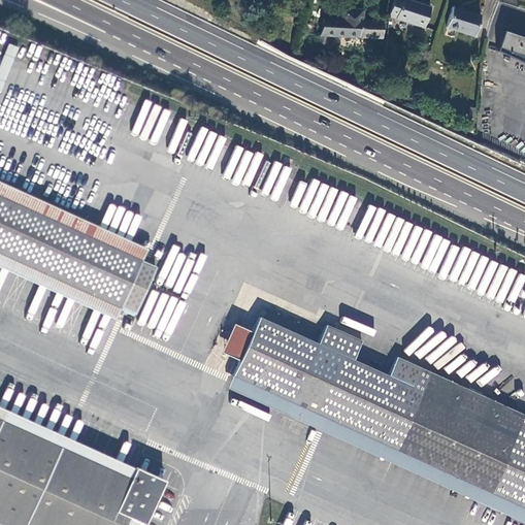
[(433,5),(418,0),(395,0),(391,13),(426,25),(433,5)]
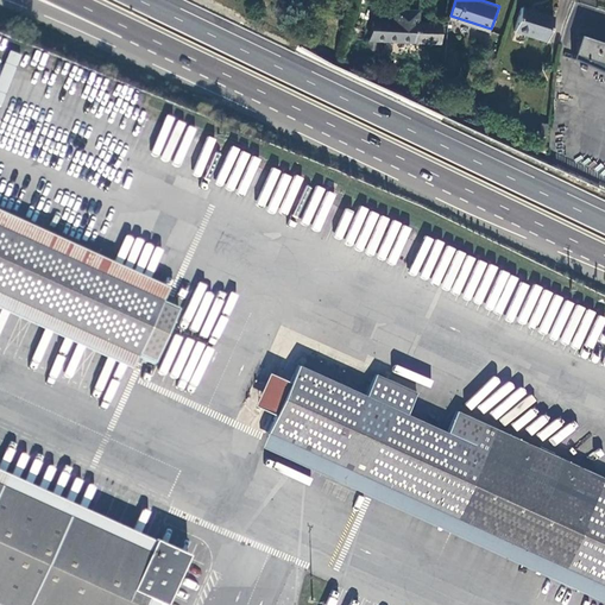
[(558,16),(524,5),(516,29),(549,39),(558,16)]
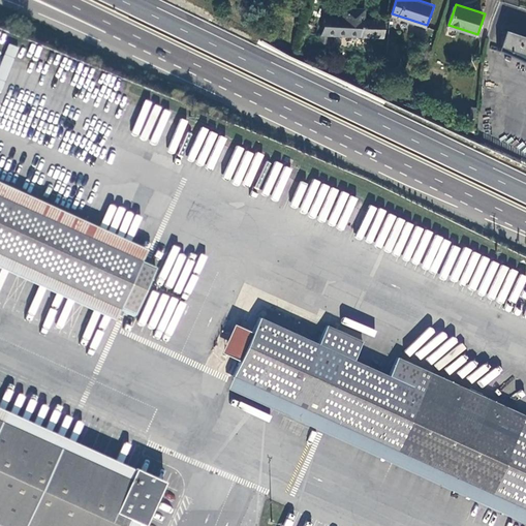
[(344,16),(365,18),(366,6),(346,5),(344,16)]
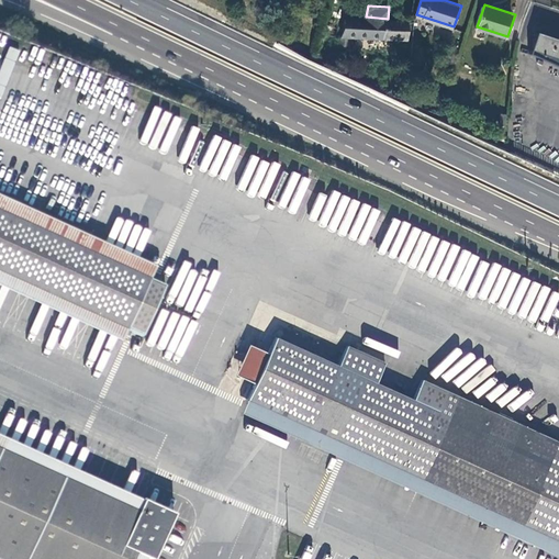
[(366,17),(347,15),(345,29),(342,43),(350,44),(351,35),(409,38),(411,20),(388,19),(366,17)]
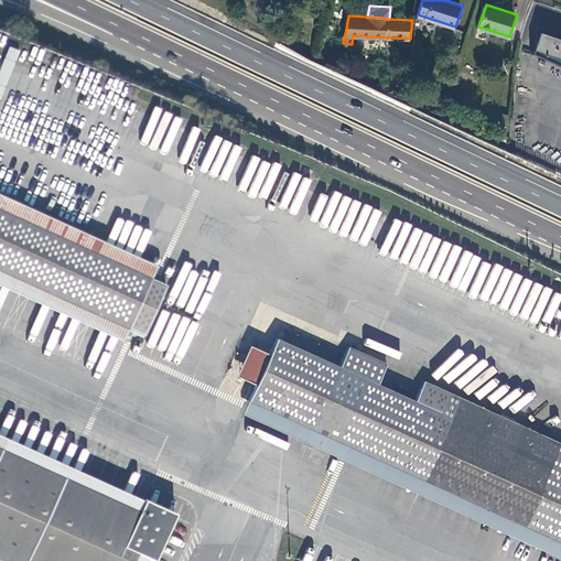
[(560,36),(540,30),(533,51),(560,64),(560,36)]
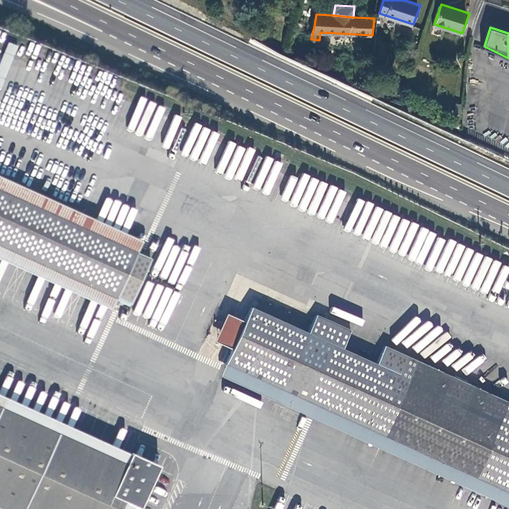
[(12,39),(0,68),(0,85),(4,87),(21,43),(12,39)]
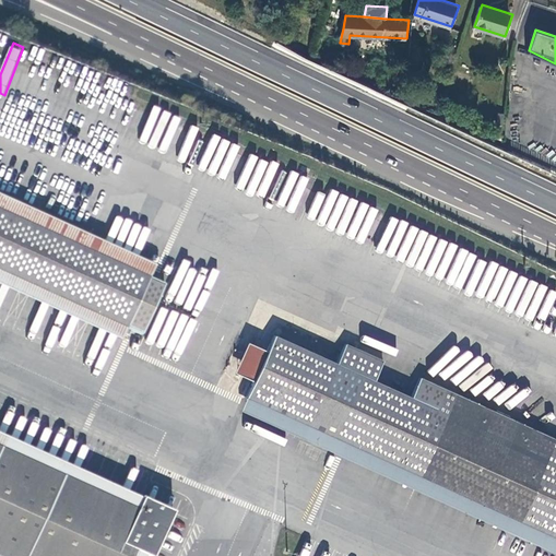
[(271,185),(280,162),(263,155),(255,178),(241,174),(238,182),(260,190),(259,193),(265,196),(270,184),(271,185)]
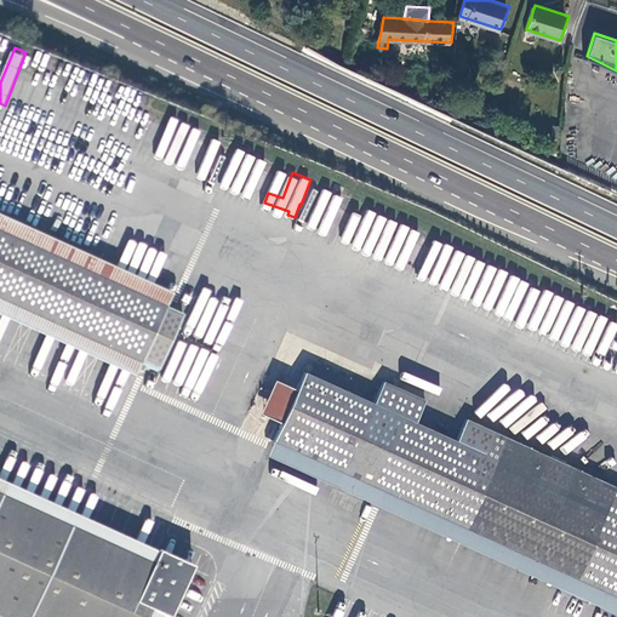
[(327,220),(333,222),(343,196),(333,193),(335,189),(315,182),(301,218),(308,222),(324,228),(327,220)]
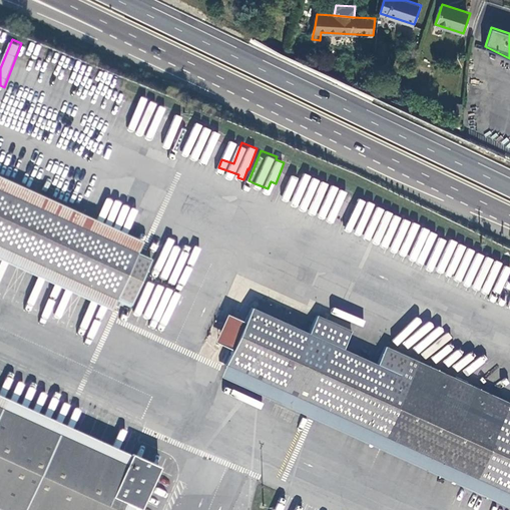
[(145,242),(0,175),(0,188),(140,253),(145,242)]
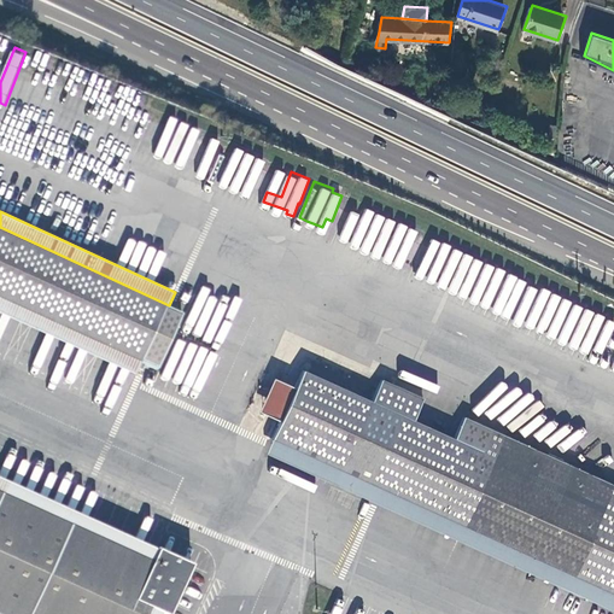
[(0,227),(0,296),(144,361),(159,368),(186,313),(169,305),(0,227)]
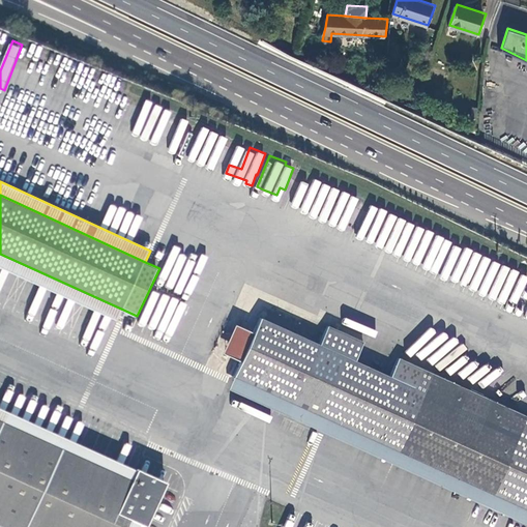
[(498,274),(504,257),(391,214),(388,222),(397,225),(392,234),(399,237),(398,241),(390,238),(385,250),(480,286),(487,270),(498,274)]
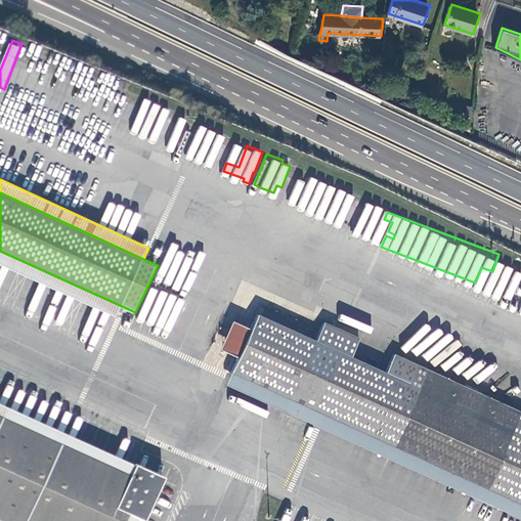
[(0,264),(117,317),(122,306),(0,251),(0,264)]
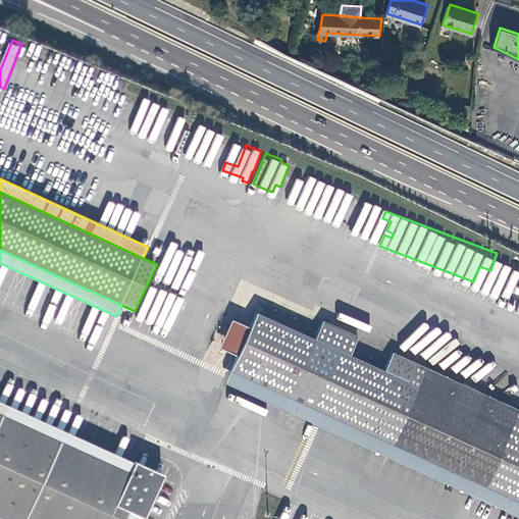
[(258,310),(252,325),(239,355),(232,369),(290,395),(284,407),(318,422),(323,410),(478,480),(472,492),(495,502),(500,490),(518,499),(518,407),(395,350),(386,368),(352,353),(360,334),(325,318),(317,338),(258,310)]
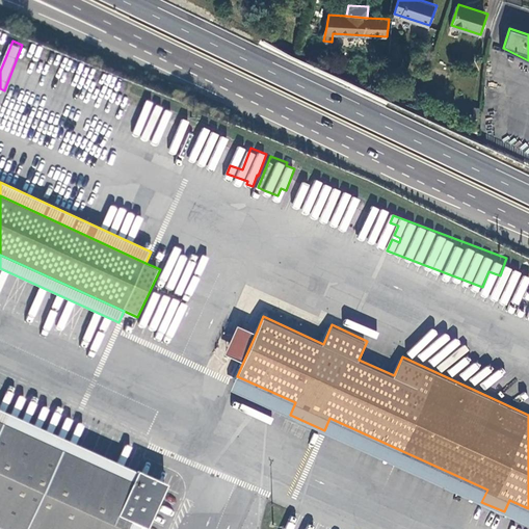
[(243,362),(257,332),(237,323),(225,352),(243,362)]
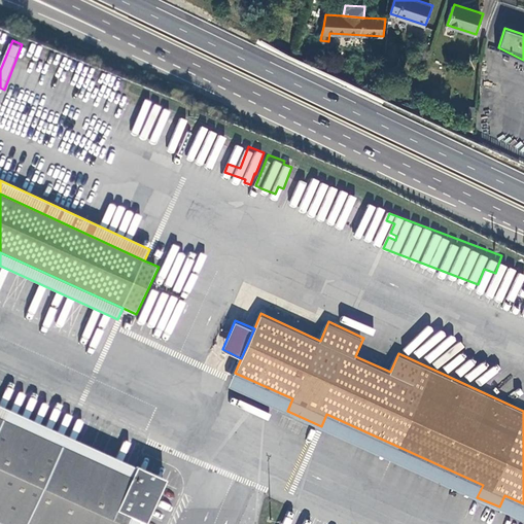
[(287,411),(292,398),(235,373),(229,384),(287,411)]
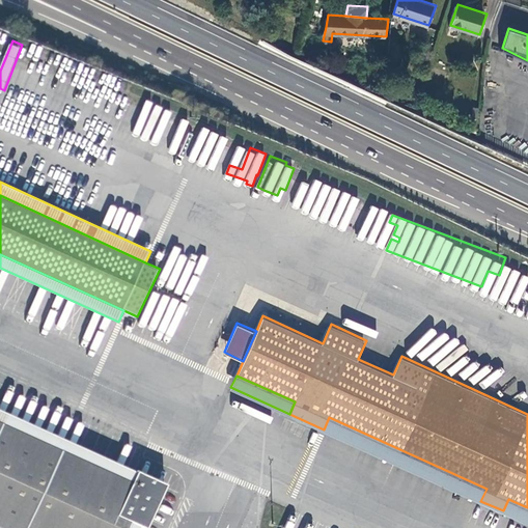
[(0,424),(134,484),(139,472),(0,409),(0,424)]
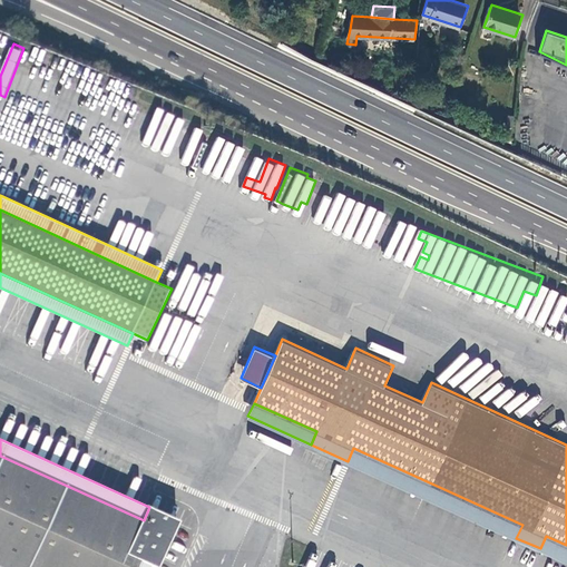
[(353,448),(348,461),(516,538),(522,525),(353,448)]
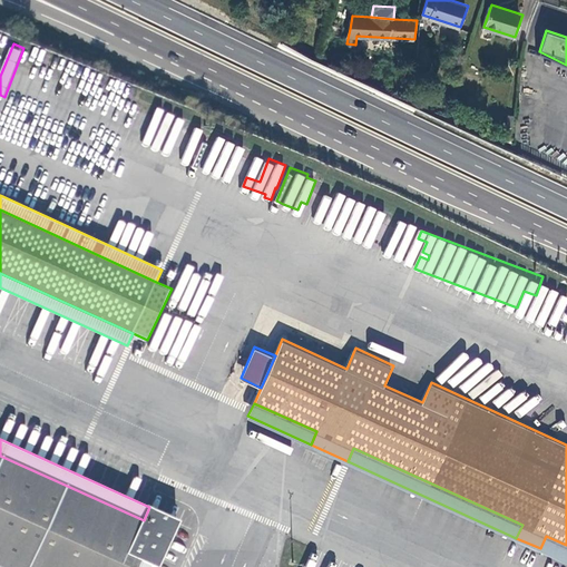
[(0,456),(0,566),(136,566),(138,564),(144,566),(146,564),(153,566),(154,566),(158,566),(181,520),(149,507),(144,520),(0,456)]
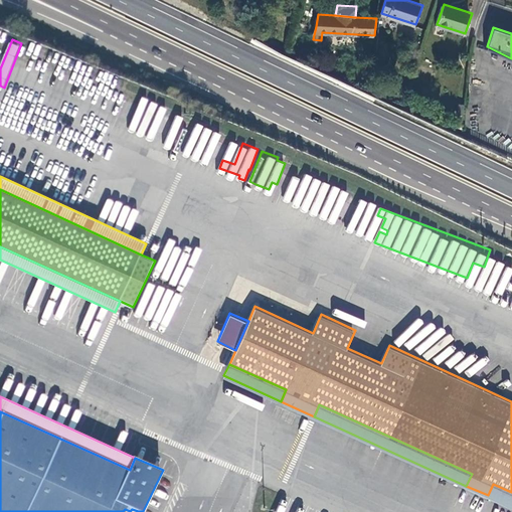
[(511,492),(493,484),(488,495),(511,506),(511,492)]
